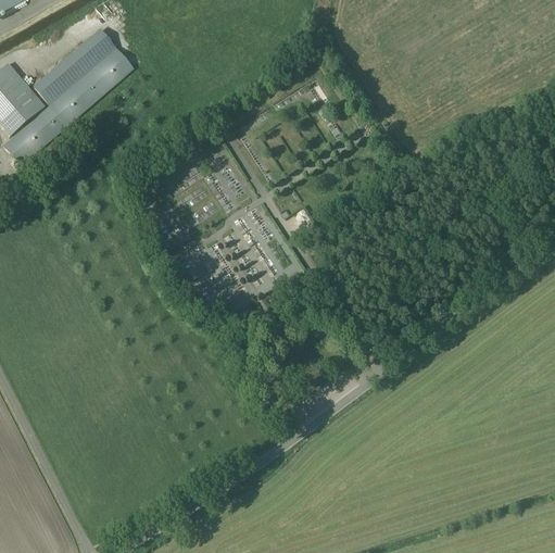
[(0,0),(0,10),(17,0),(0,0)]
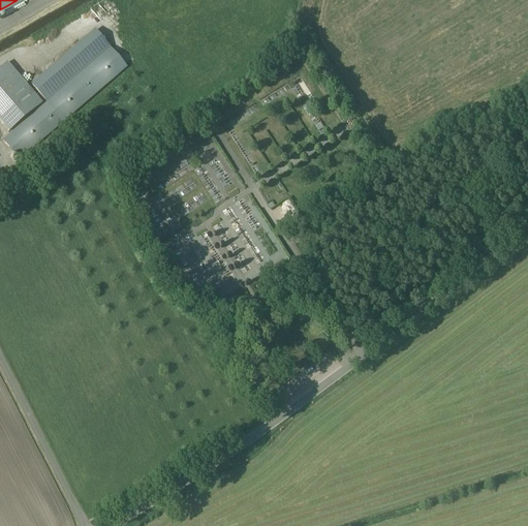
[(100,11),(105,9),(101,0),(98,0),(95,1),(100,11)]
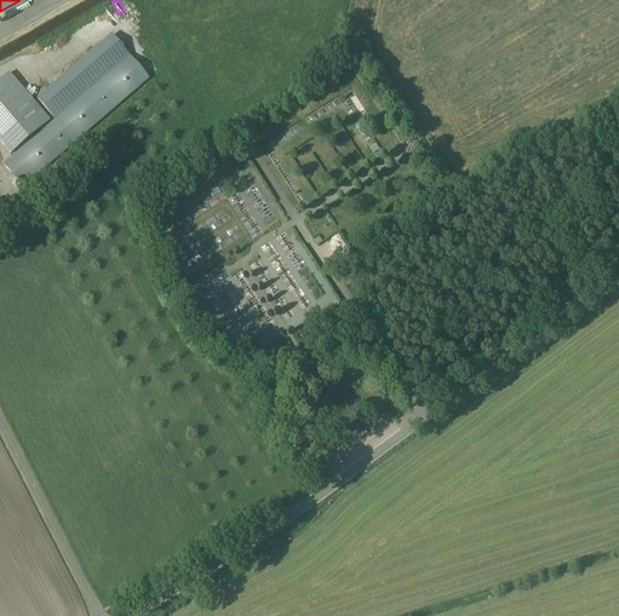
[(38,95),(56,116),(130,53),(113,32),(38,95)]
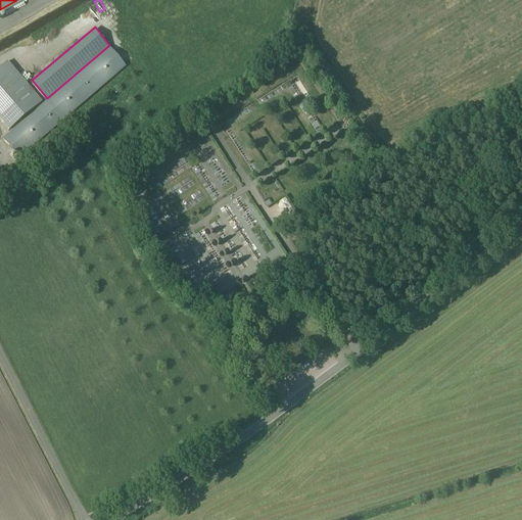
[(126,63),(109,45),(4,136),(19,155),(126,63)]
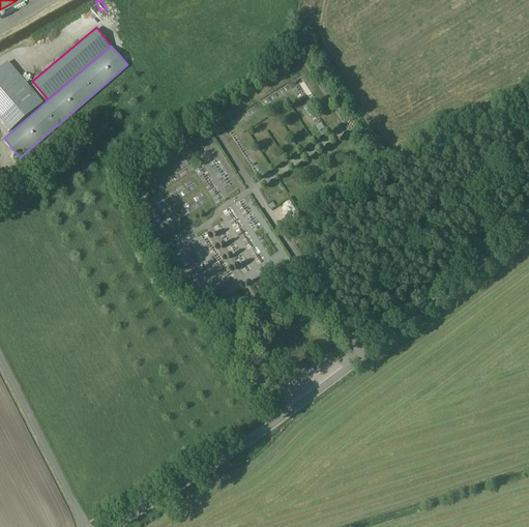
[(8,60),(0,66),(0,116),(10,128),(43,100),(8,60)]
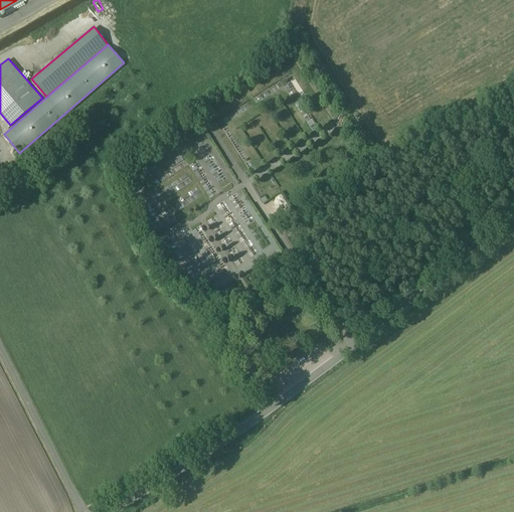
[(193,204),(187,207),(190,213),(196,210),(193,204)]
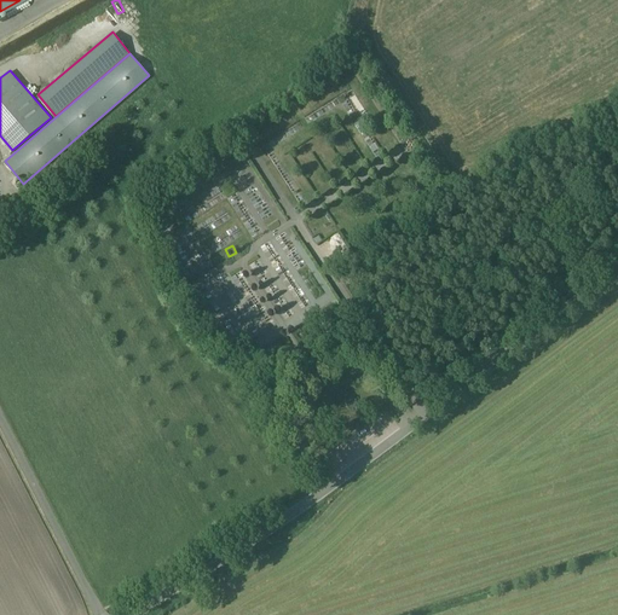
[(249,367),(254,375),(258,373),(260,377),(269,372),(265,366),(263,367),(259,363),(249,367)]
